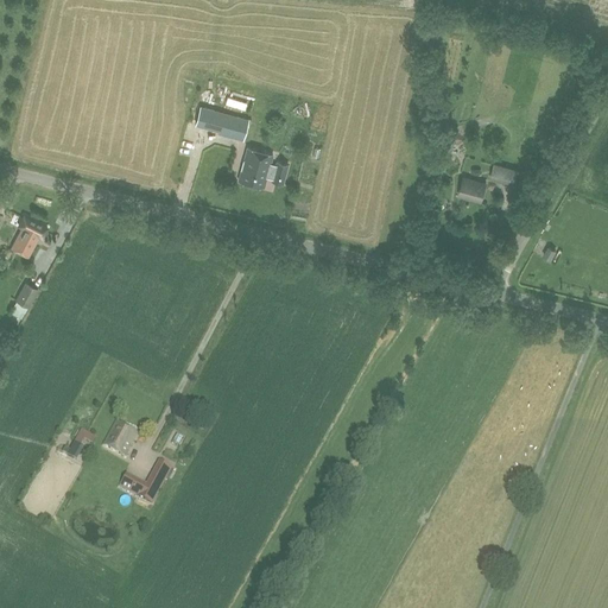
[(241,140),(247,119),(246,121),(201,109),(202,107),(201,107),(196,126),(219,132),(219,133),(241,140)]
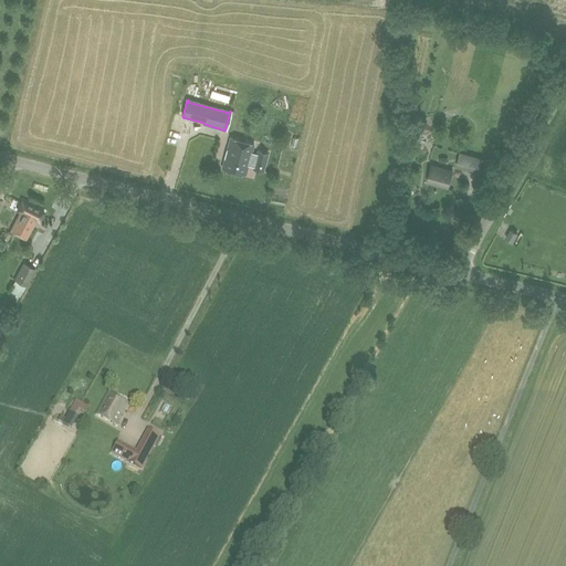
[(263,171),(268,154),(258,150),(258,154),(252,152),(253,145),(230,138),(222,169),(245,175),(248,166),(253,167),(253,169),(263,171)]
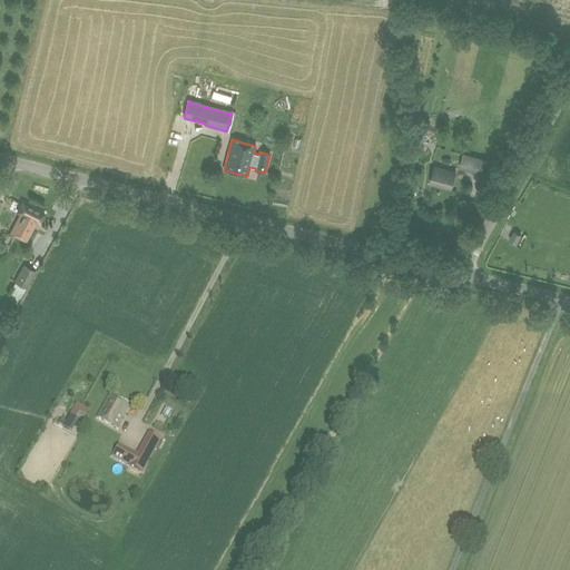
[(463,155),(459,166),(481,173),(484,161),(463,155)]
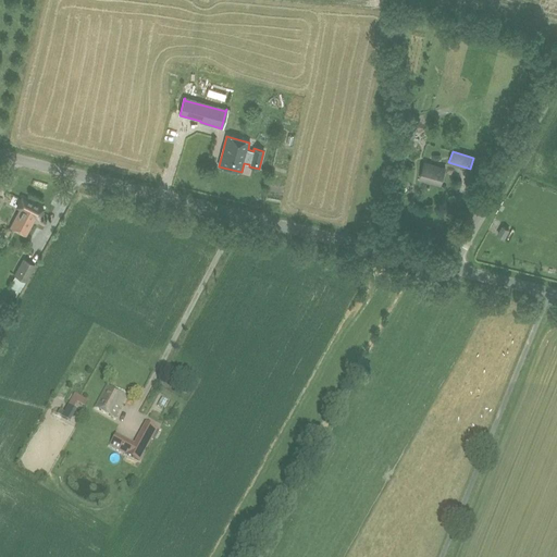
[(420,177),(442,184),(446,169),(424,163),(420,177)]
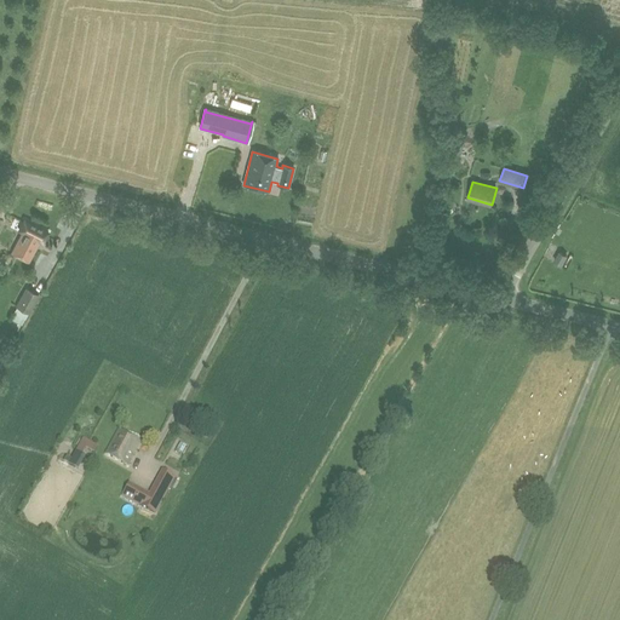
[(22,231),(11,252),(28,262),(40,241),(42,242),(47,233),(24,220),(19,230),(22,231)]
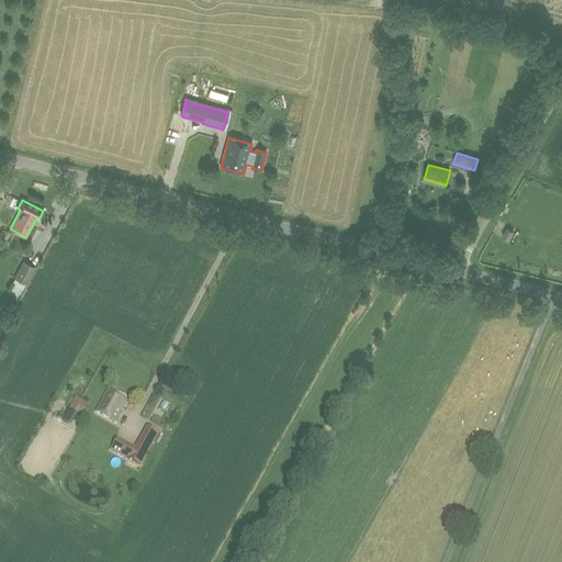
[(506,228),(502,236),(507,240),(513,232),(506,228)]
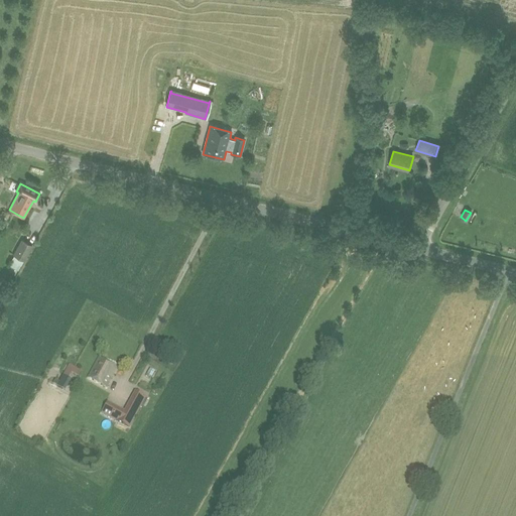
[(13,255),(14,255),(23,261),(32,246),(21,240),(13,255)]
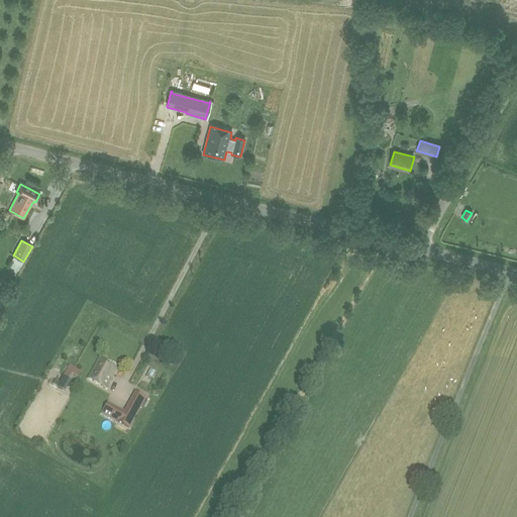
[(98,359),(89,379),(107,388),(116,369),(98,359)]
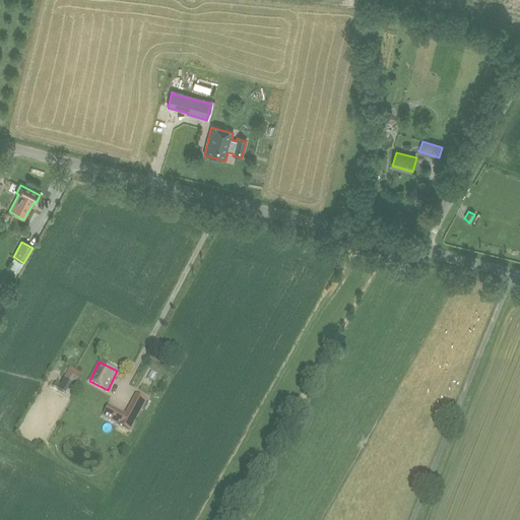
[(116,373),(113,381),(121,384),(124,376),(116,373)]
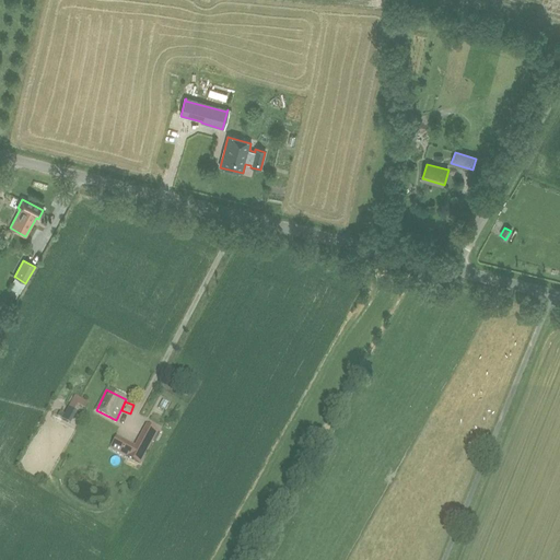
[(109,448),(140,465),(147,452),(117,435),(109,448)]
